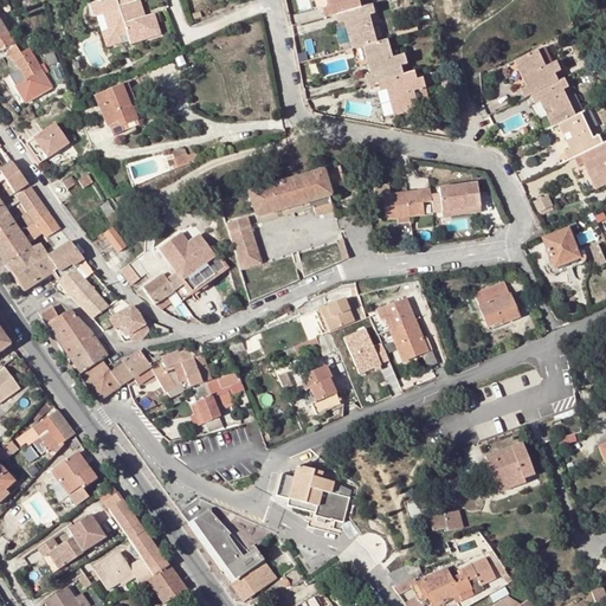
[(103,14),(108,31),(110,39),(120,36),(127,33),(123,0),(101,0),(98,1),(103,14)]
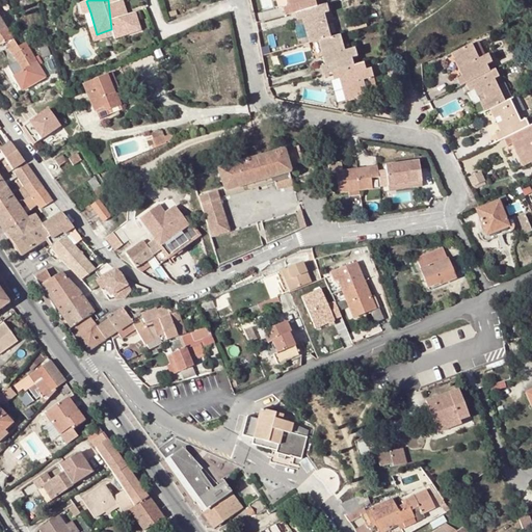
[(108,0),(111,29),(112,33),(114,40),(140,31),(135,12),(128,15),(122,17),(120,14),(122,12),(120,2),(124,0),(125,0),(108,0)]
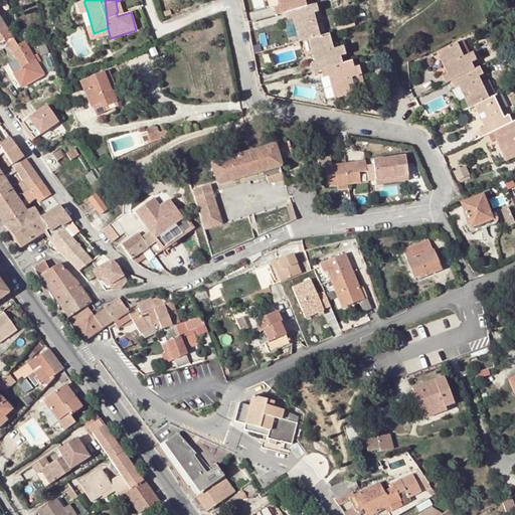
[(124,14),(120,0),(116,2),(118,12),(116,13),(118,16),(124,14)]
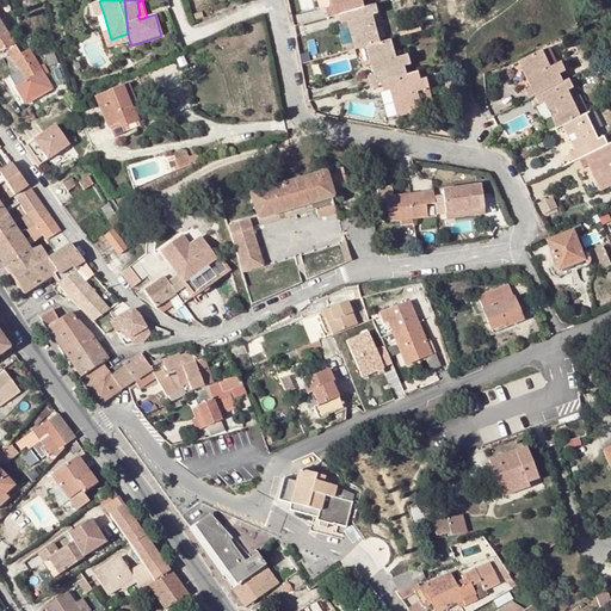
[(327,17),(339,13),(363,7),(360,0),(328,0),(331,6),(325,7),(327,17)]
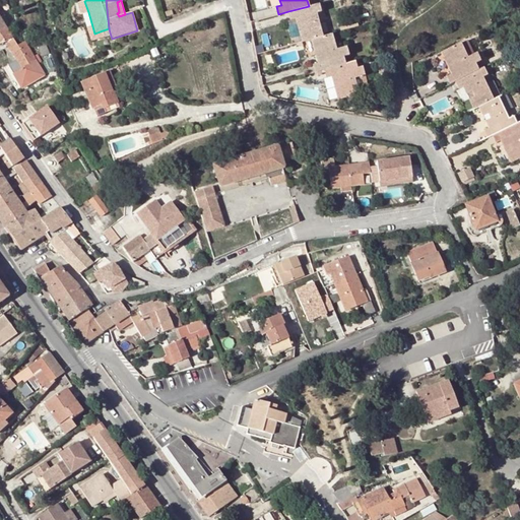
[(88,12),(84,1),(77,3),(81,15),(88,12)]
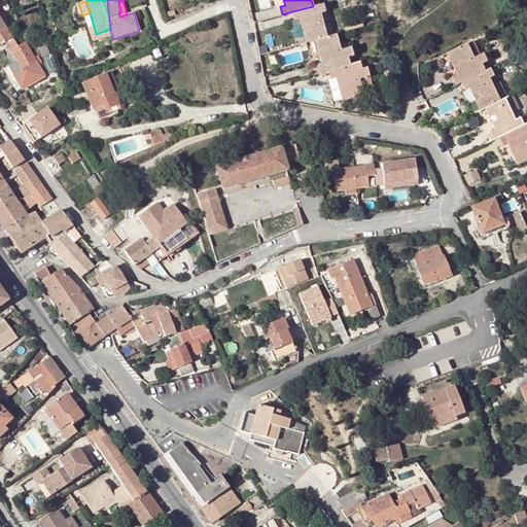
[(322,4),(313,6),(292,11),(295,20),(300,19),(302,27),(307,25),(308,31),(303,32),(306,42),(315,39),(326,36),(325,31),(320,13),(324,12),(322,4)]
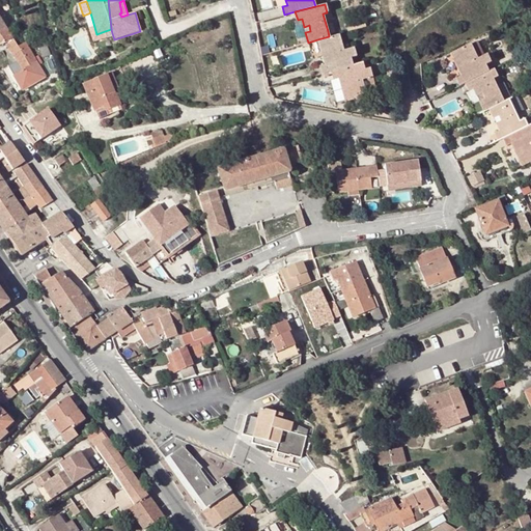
[(0,19),(0,32),(6,29),(10,26),(5,17),(0,19)]
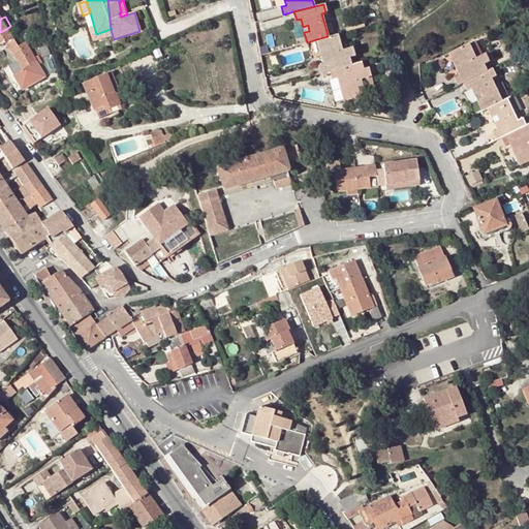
[(106,37),(104,31),(96,34),(94,27),(88,29),(92,42),(106,37)]
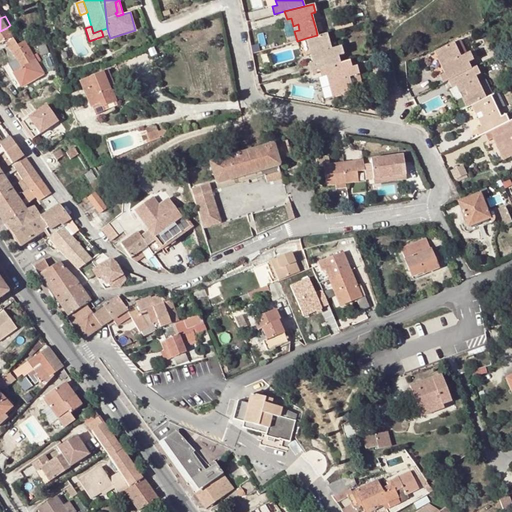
[(6,28),(0,31),(0,44),(5,42),(8,47),(9,46),(10,47),(15,55),(6,60),(21,82),(43,69),(36,58),(41,55),(36,48),(31,51),(25,41),(22,37),(15,42),(6,28)]
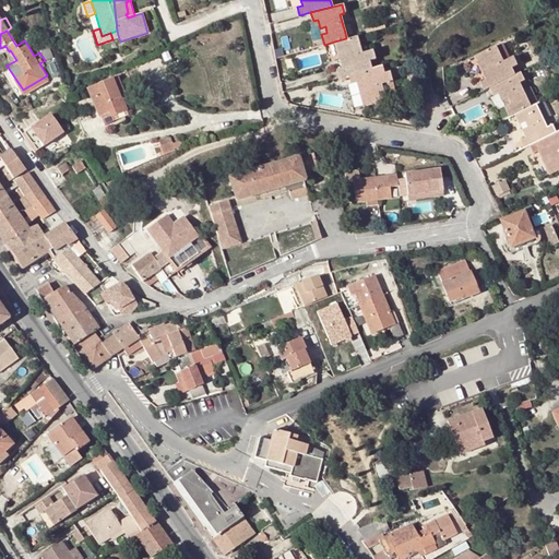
[(339,78),(349,74),(370,69),(369,61),(375,59),(372,50),(361,54),(357,36),(346,38),(334,42),(337,52),(343,51),(345,57),(340,59),(342,68),(336,69),(339,78)]
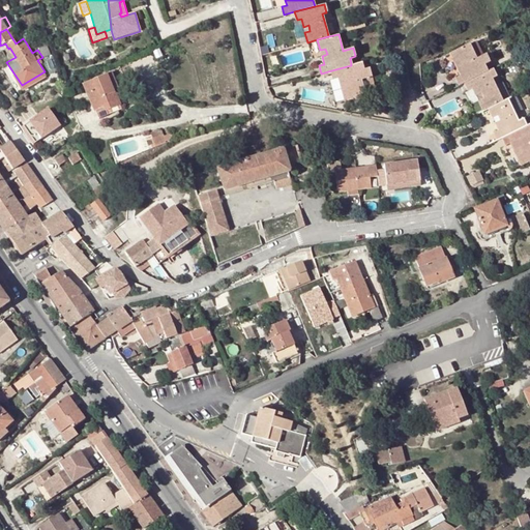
[(45,39),(37,42),(43,58),(51,55),(45,39)]
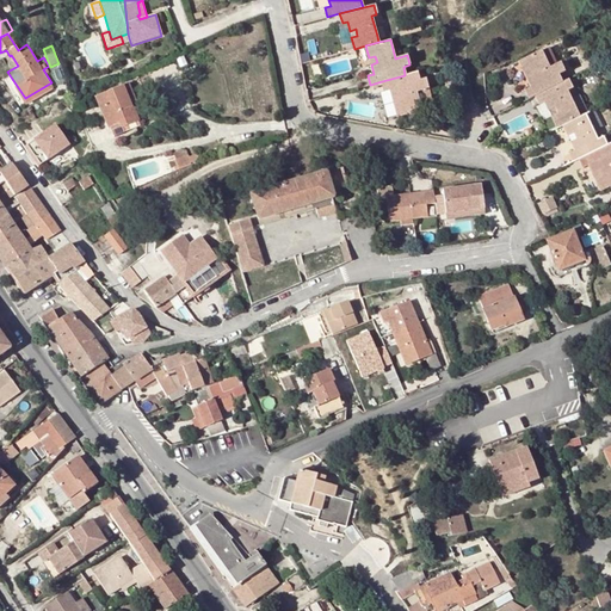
[(534,97),(562,82),(559,74),(565,72),(560,62),(554,66),(545,49),(518,62),(524,73),(530,69),(534,75),(526,79),(530,87),(525,90),(529,98),(534,97)]
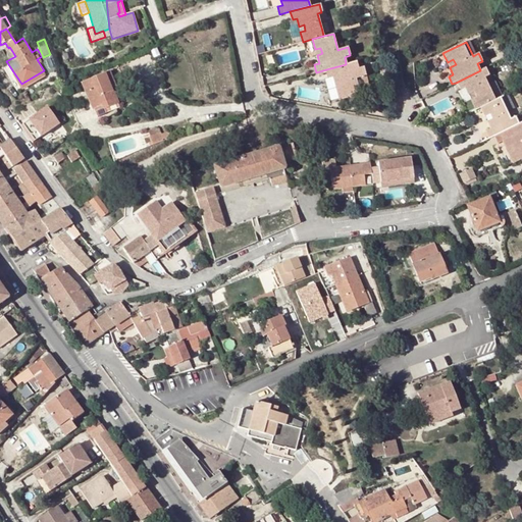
[(160,54),(158,48),(151,51),(154,57),(160,54)]
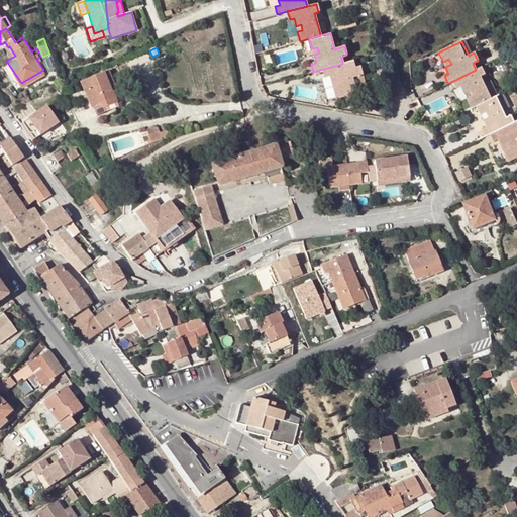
[(342,64),(323,69),(325,76),(329,75),(331,83),(336,82),(338,88),(333,89),(335,98),(356,93),(352,78),(362,76),(359,67),(354,68),(352,61),(342,64)]
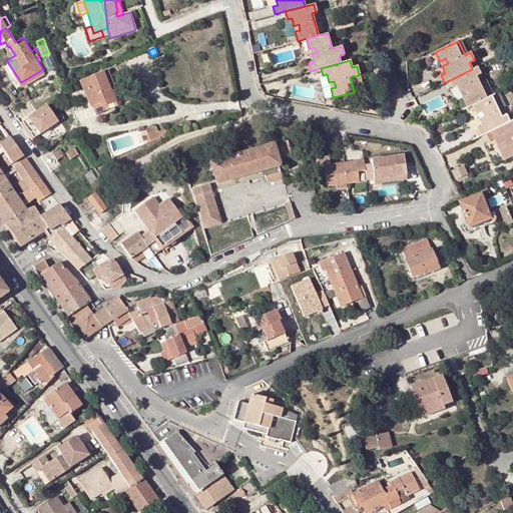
[(472,69),(448,81),(452,88),(456,86),(459,92),(462,91),(463,93),(480,85),(476,77),(480,74),(477,67),(472,69)]
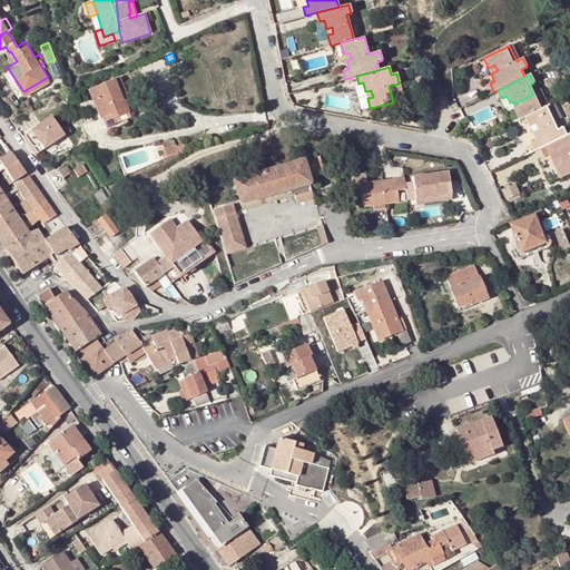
[(128,109),(123,96),(119,90),(125,88),(120,78),(88,91),(99,121),(101,120),(128,109)]
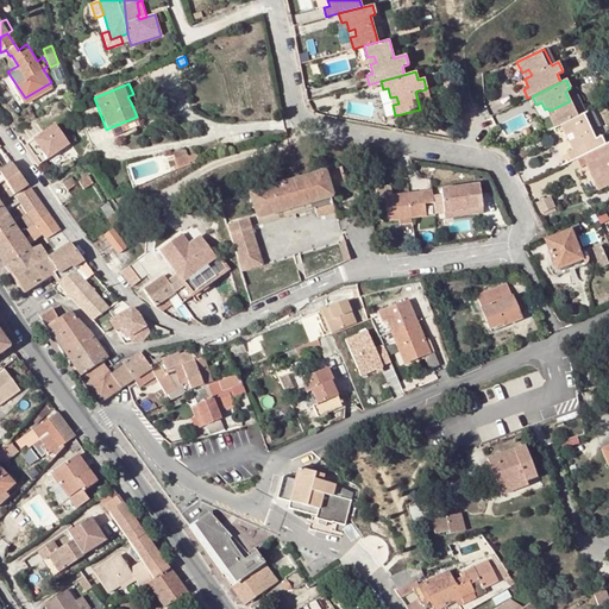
[(554,129),(559,125),(578,117),(570,101),(550,111),(552,115),(548,117),(554,129)]
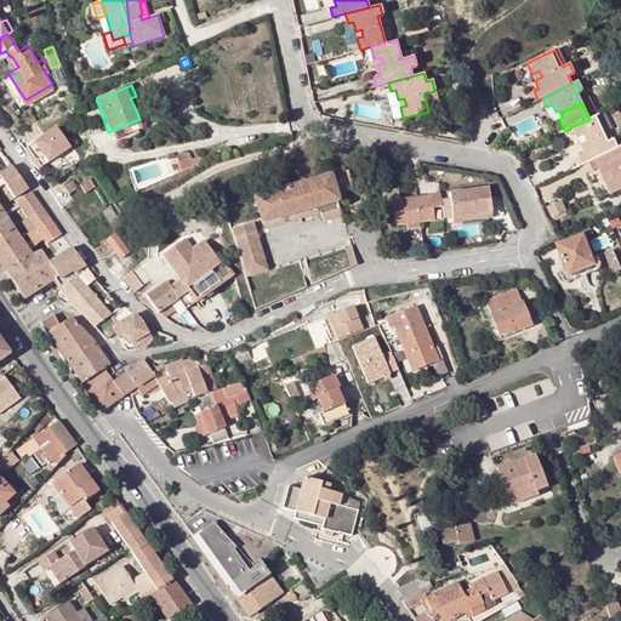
[(574,134),(597,123),(594,117),(590,119),(570,127),(574,134)]
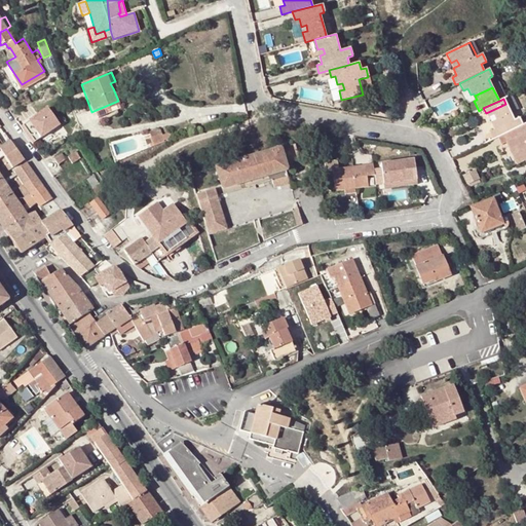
[(497,137),(522,125),(518,118),(514,120),(505,104),(486,113),(488,117),(492,115),(494,120),(490,122),(493,128),(494,129),(489,132),(492,140),(497,137)]
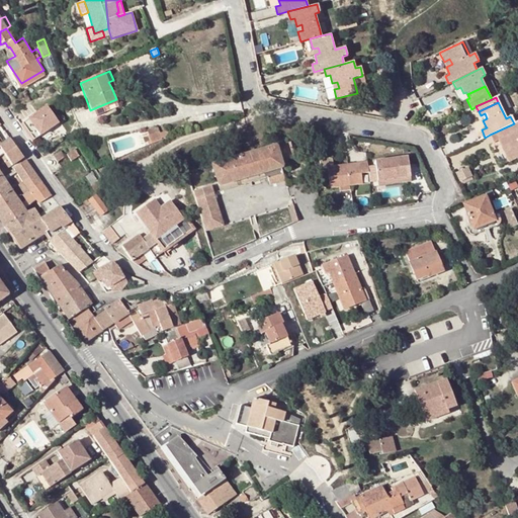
[(27,118),(39,137),(60,122),(48,104),(27,118)]
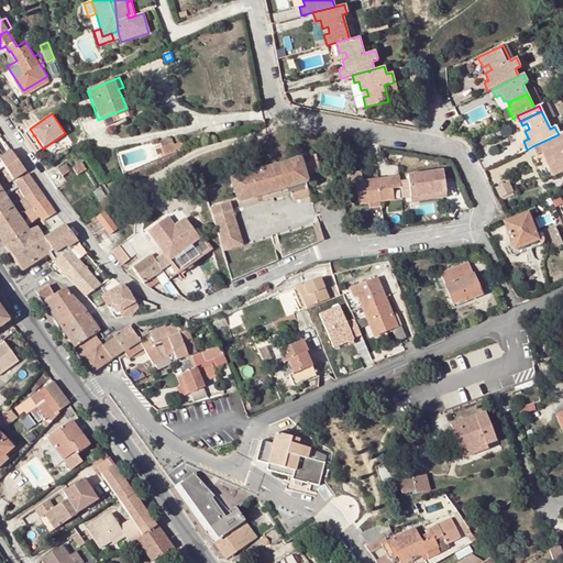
[(562,132),(559,134),(532,146),(537,155),(541,153),(552,176),(562,170),(562,132)]
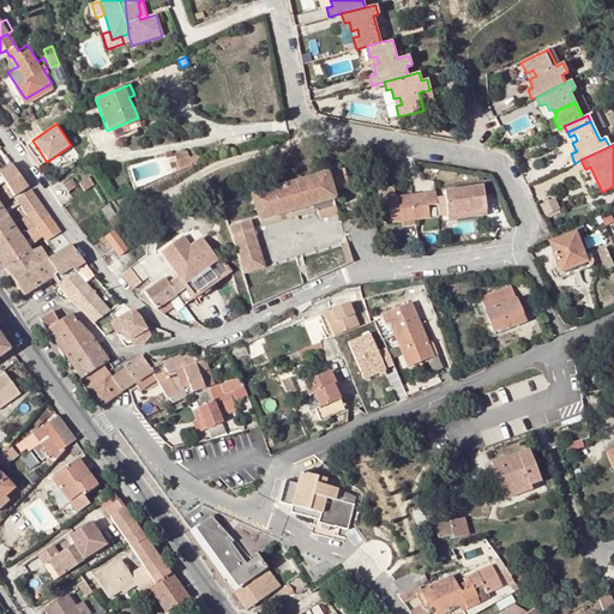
[(190,149),(174,154),(179,169),(194,164),(190,149)]
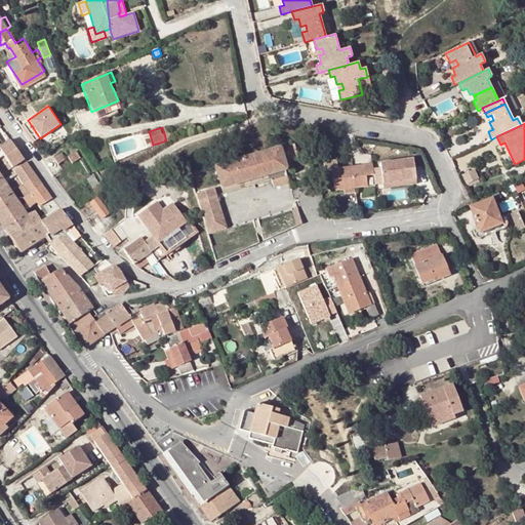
[(277,140),(279,149),(280,149),(288,147),(286,137),(277,140)]
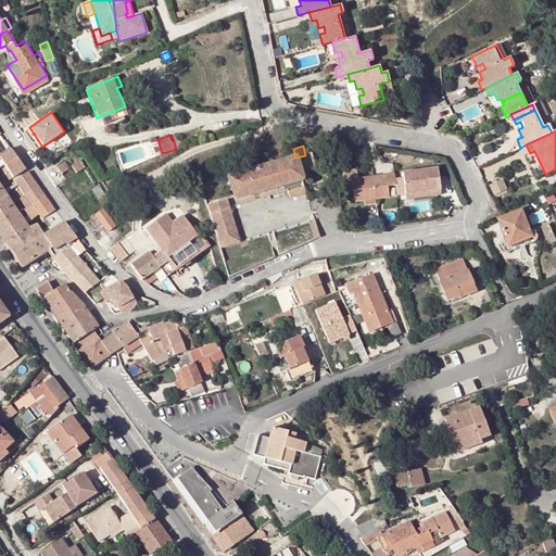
[(0,156),(0,158),(0,156),(0,168),(9,181),(25,169),(11,149),(0,154),(0,156)]
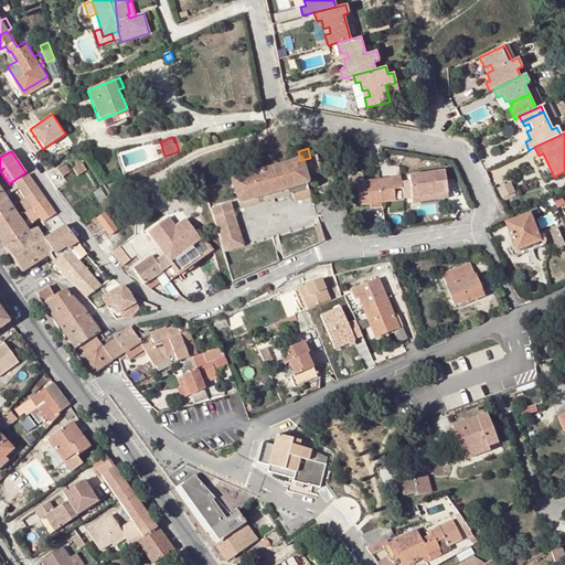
[(301,160),(306,174),(321,170),(317,156),(310,158),(301,160)]
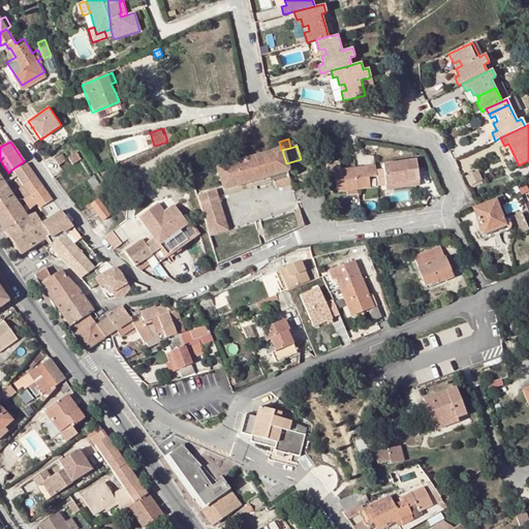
[(227,165),(217,167),(223,189),(288,172),(286,163),(282,150),(281,150),(271,153),(227,165)]
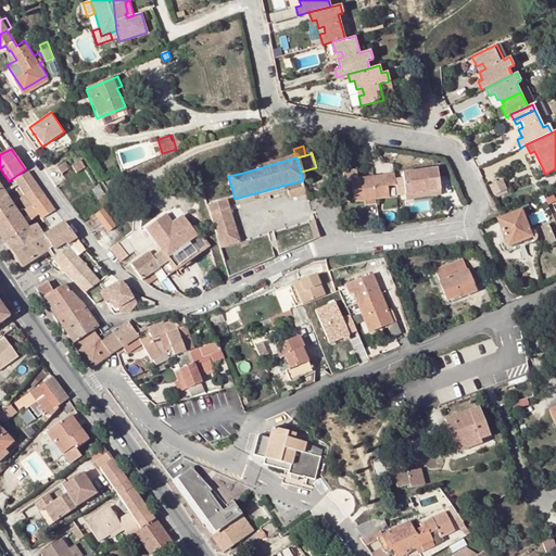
[(81,161),(72,166),(77,174),(86,167),(81,161)]
